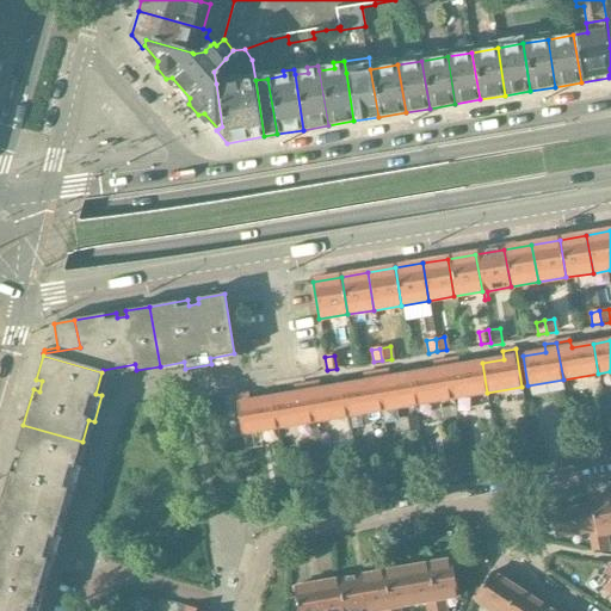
[(458,359),(445,360),(451,399),(487,393),(482,363),(460,366),(458,359)]
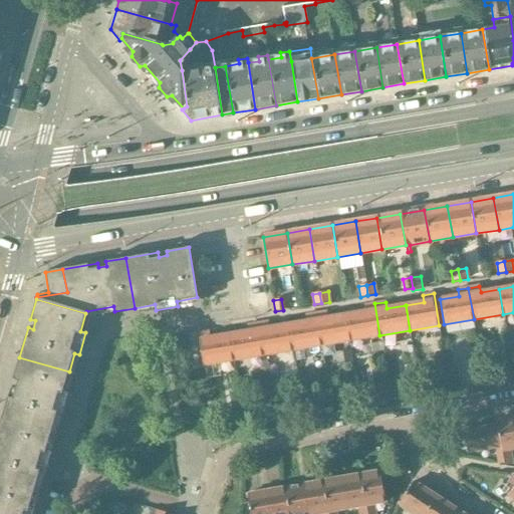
[(364,312),(345,315),(350,340),(379,335),(374,303),(363,305),(364,312)]
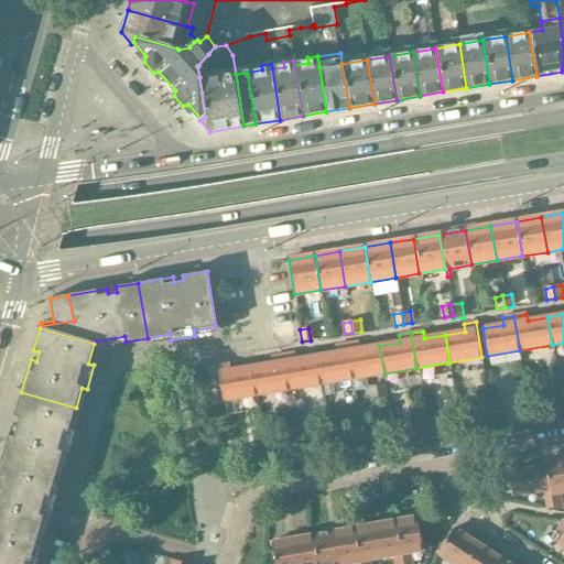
[(357,343),(346,345),(351,379),(384,373),(379,346),(358,349),(357,343)]
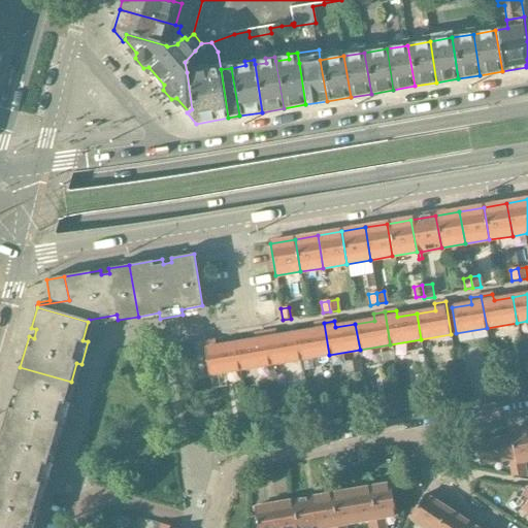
[(315,331),(295,334),(299,360),(329,355),(324,323),(314,324),(315,331)]
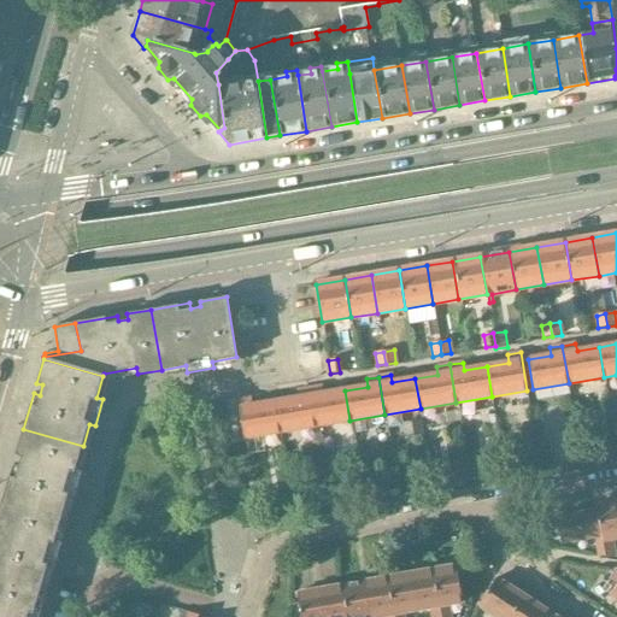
[(322,386),(309,388),(315,427),(350,421),(345,391),(323,394),(322,386)]
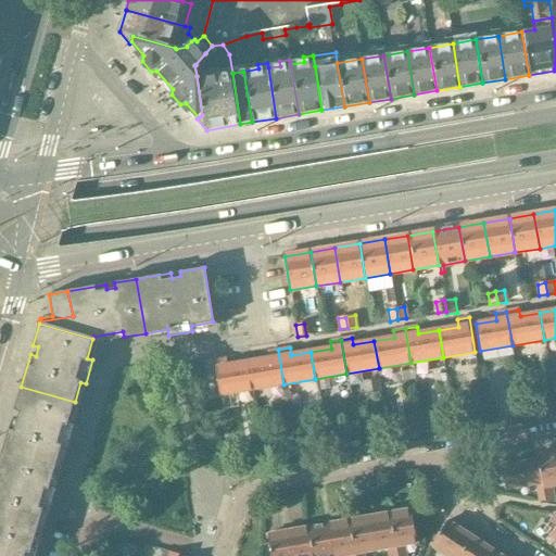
[(268,359),(248,363),(252,390),(283,384),(278,350),(266,352),(268,359)]
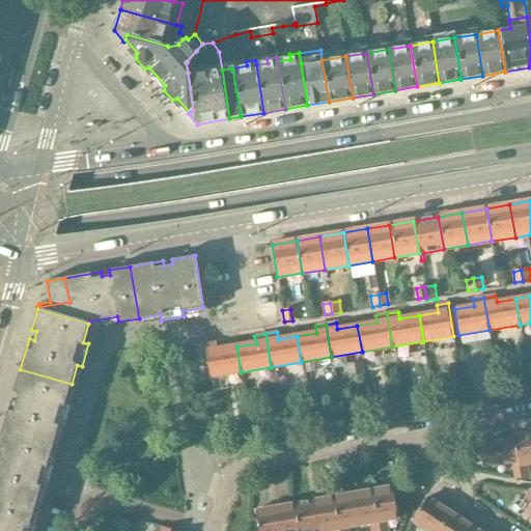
[(210,378),(241,372),(236,346),(217,350),(216,342),(204,344),(210,378)]
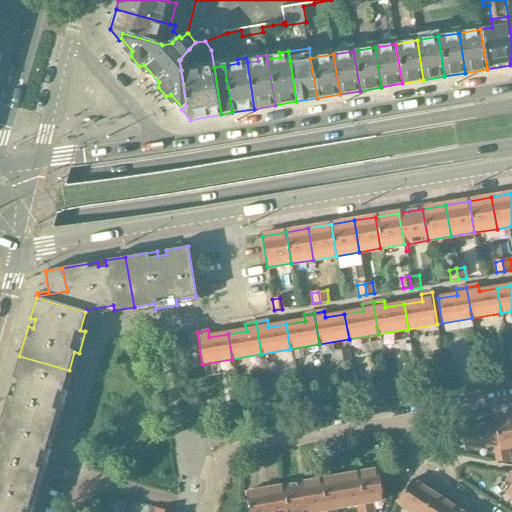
[(132,336),(124,337),(126,349),(134,347),(132,336)]
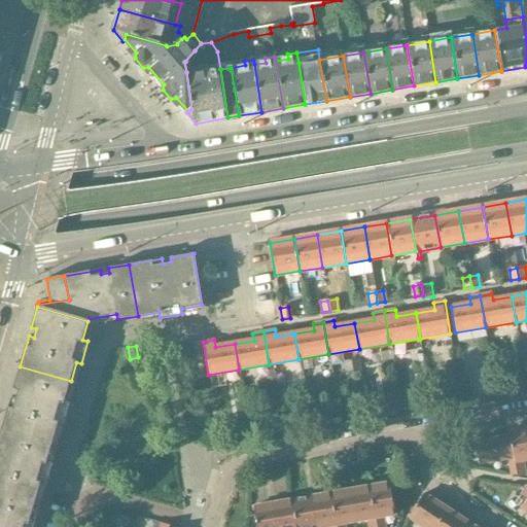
[(392,351),(380,353),(382,362),(394,359),(392,351)]
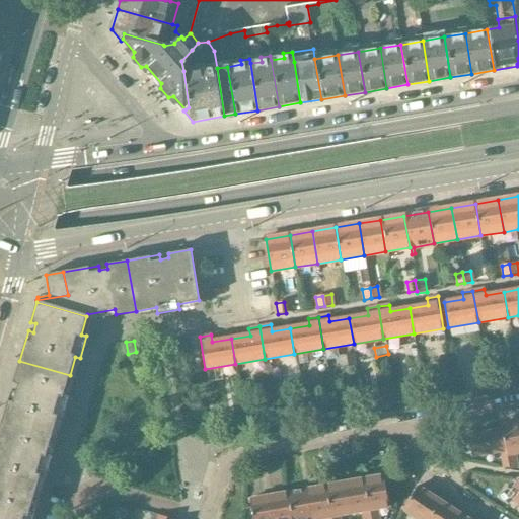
[(346,355),(348,367),(356,366),(354,354),(346,355)]
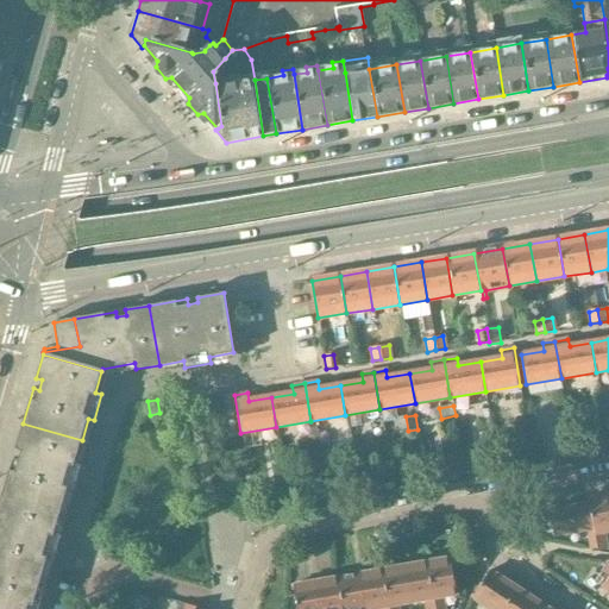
[(73,491),(80,468),(81,465),(75,464),(82,440),(23,424),(16,450),(22,451),(18,460),(12,459),(2,494),(61,512),(68,489),(73,491)]
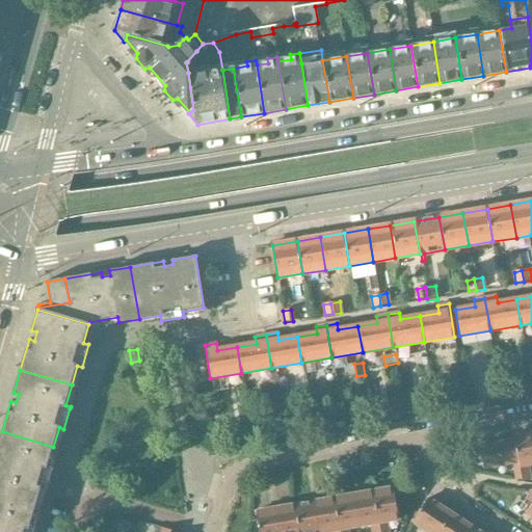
[(46,490),(52,470),(53,468),(48,466),(53,447),(2,431),(0,437),(0,454),(0,455),(0,456),(0,497),(35,508),(41,488),(46,490)]
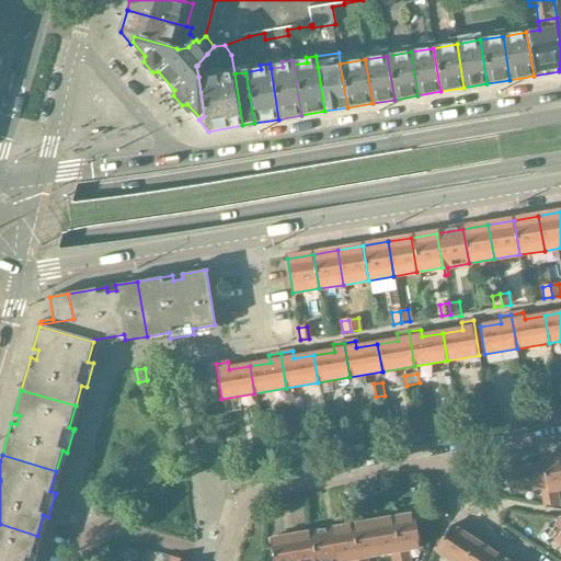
[(560,455),(541,459),(542,464),(550,506),(550,508),(559,507),(557,491),(560,489),(560,455)]
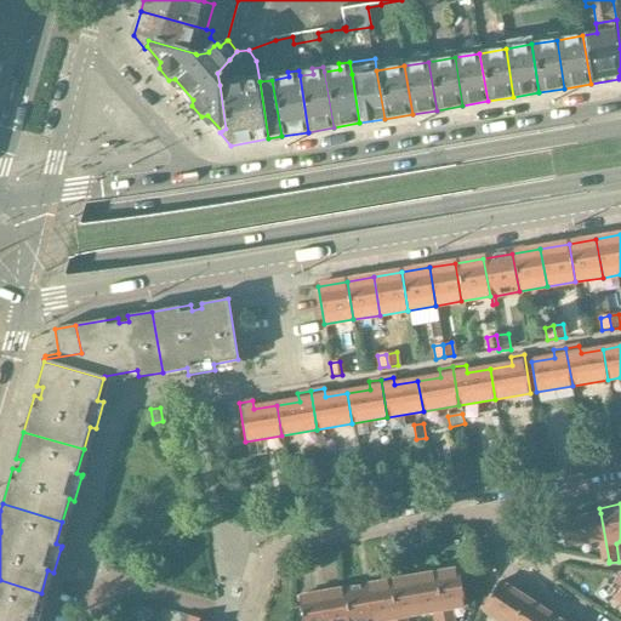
[(602,562),(609,560),(600,513),(560,520),(565,547),(599,541),(602,562)]
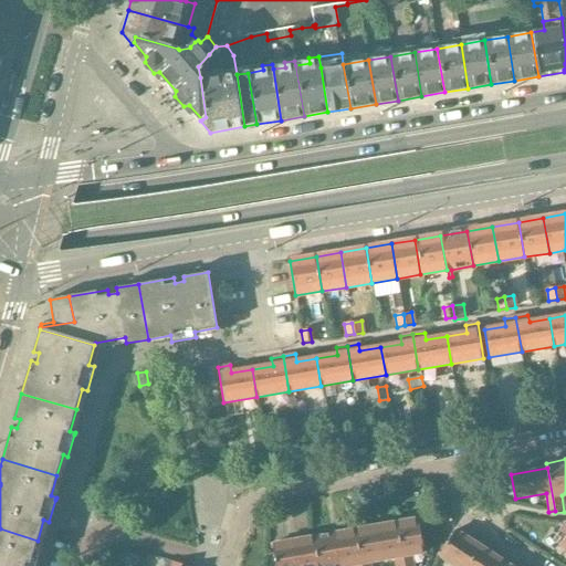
[(418,520),(397,523),(404,565),(412,565),(411,555),(425,553),(418,520)]
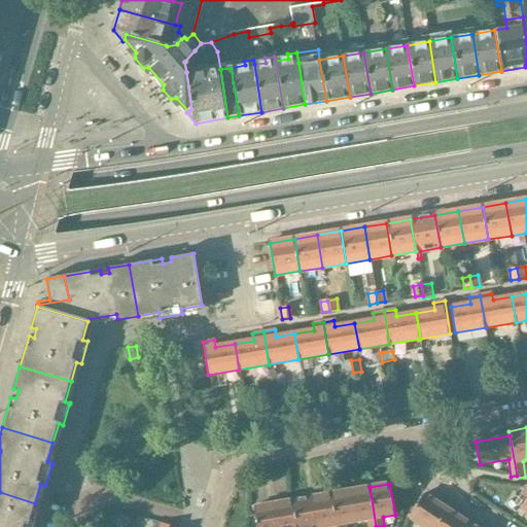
[(376,526),(370,487),(350,491),(355,521),(367,519),(369,526),(376,526)]
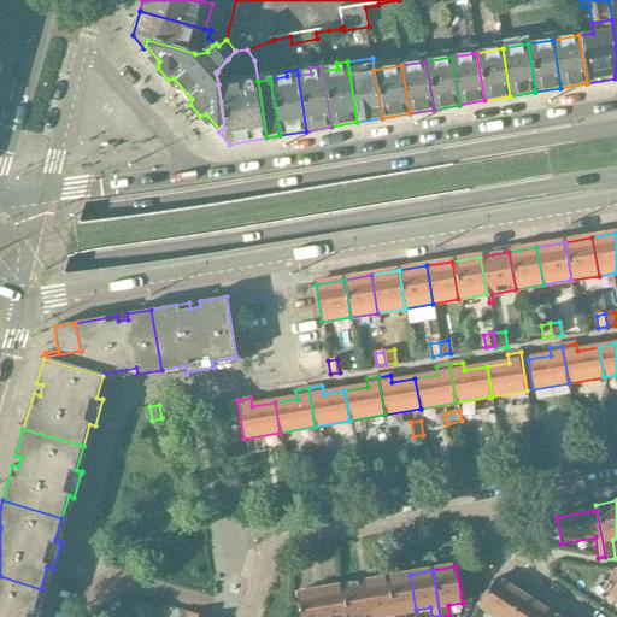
[(410,575),(387,579),(393,616),(404,616),(403,612),(416,610),(410,575)]
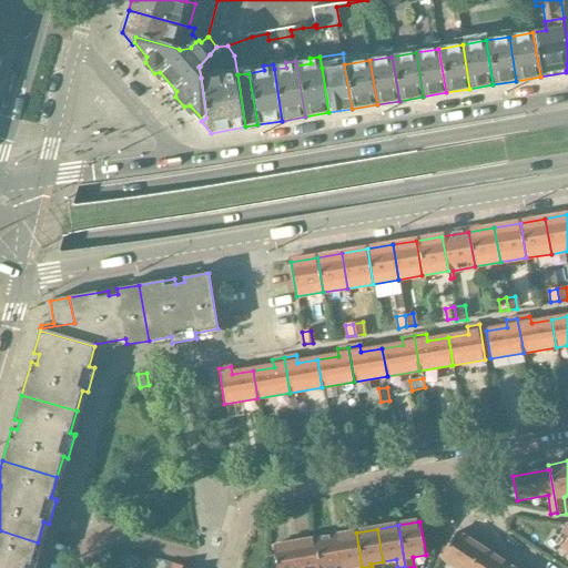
[(36,567),(37,567),(38,565),(32,563),(38,543),(0,530),(0,567),(36,567)]
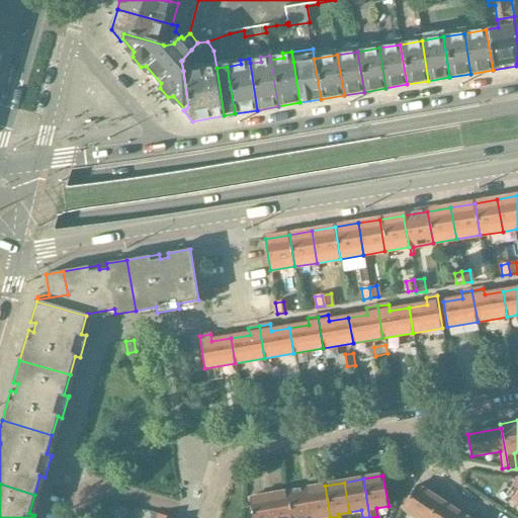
[(330,517),(325,486),(307,489),(312,517),(316,517),(323,517),(330,517)]
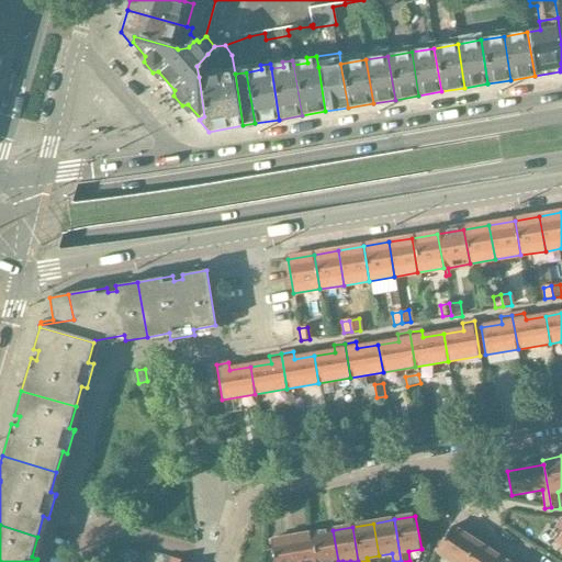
[(436,551),(451,561),(464,561),(478,543),(451,527),(436,551)]
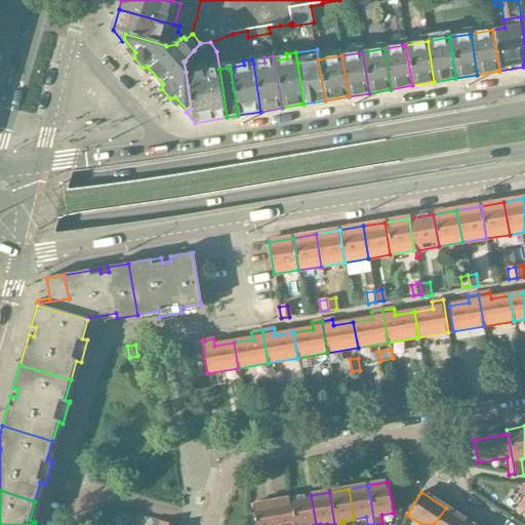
[(316,524),(311,495),(291,498),(295,524),(316,524)]
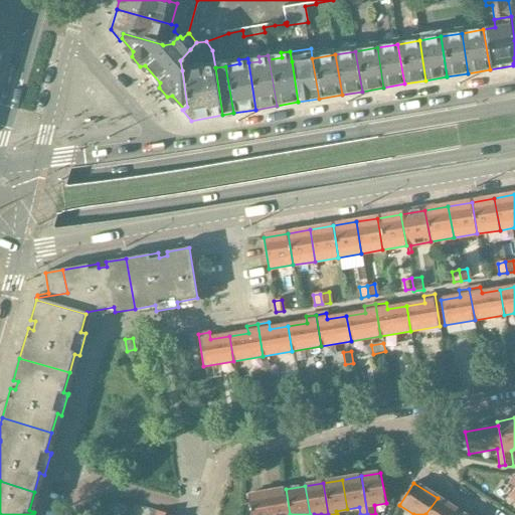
[(290,514),(286,489),(269,492),(272,514),(290,514)]
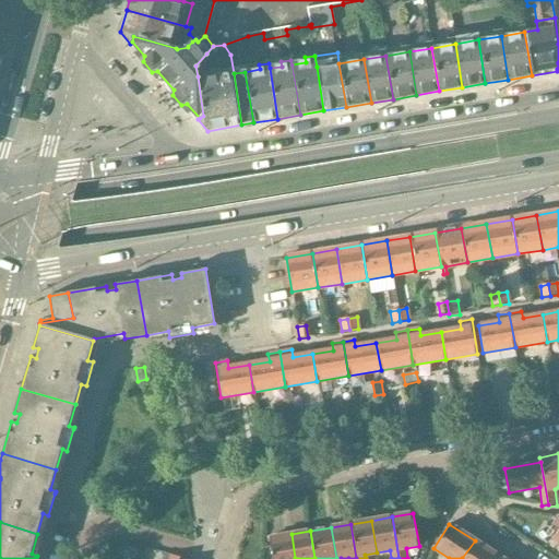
[(295,558),(292,534),(269,538),(272,558),(295,558)]
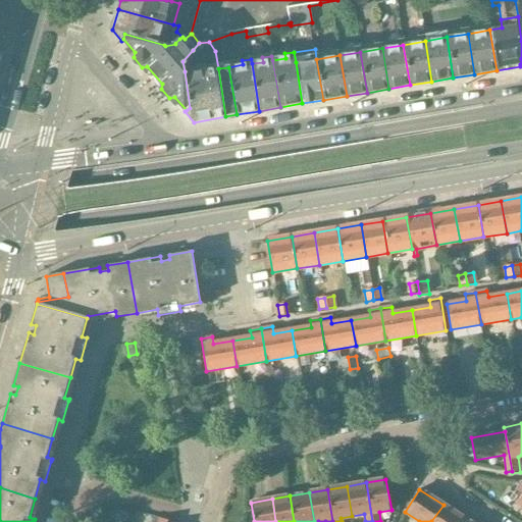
[(464,521),(466,520),(444,505),(431,521),(464,521)]
